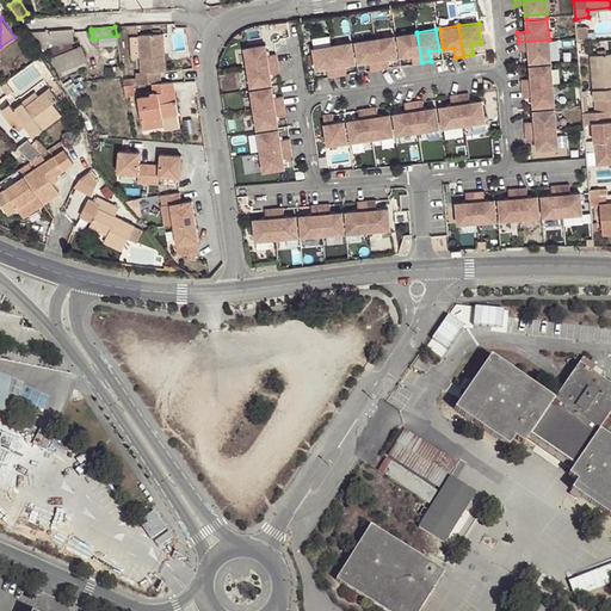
[(74,30),(29,34),(36,44),(51,43),(51,44),(74,43),(74,32),(74,30)]
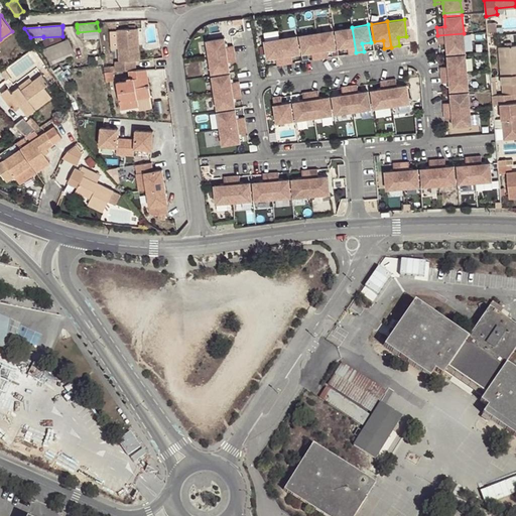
[(356,52),(352,27),(336,29),(339,47),(347,45),(348,53),(356,52)]
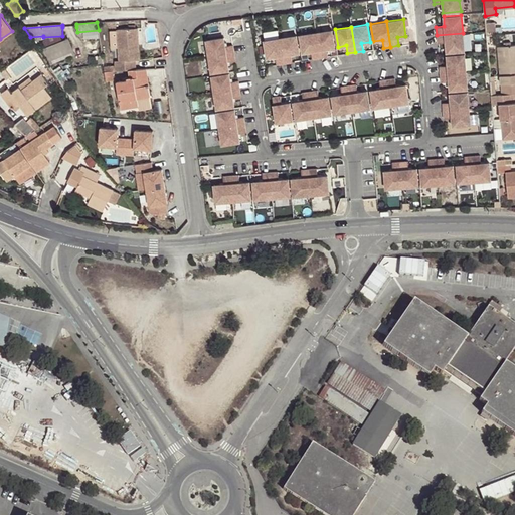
[(105,72),(112,71),(129,70),(137,69),(136,60),(140,60),(138,28),(118,29),(120,61),(116,61),(116,66),(104,66),(105,72)]
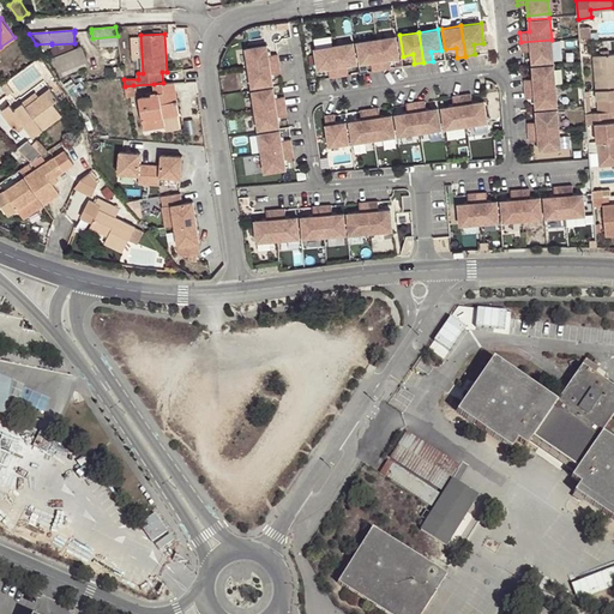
[(389,58),(398,56),(396,36),(377,38),(380,68),(390,67),(389,58)]
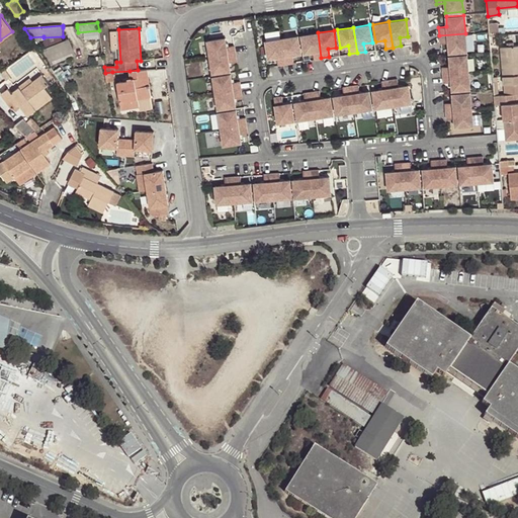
[(314,60),(321,58),(318,32),(300,35),(304,53),(313,52),(314,60)]
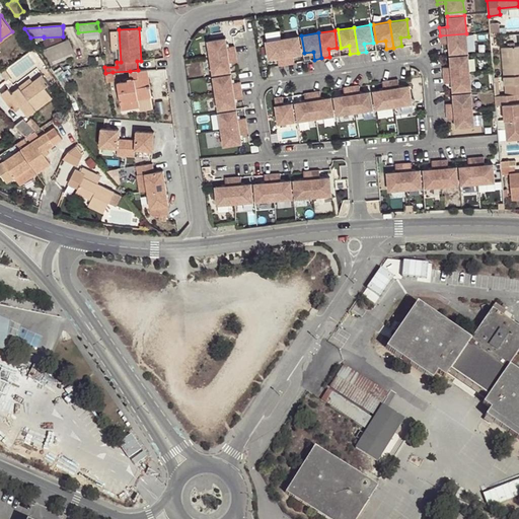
[(449,43),(450,53),(467,51),(466,33),(440,35),(441,43),(449,43)]
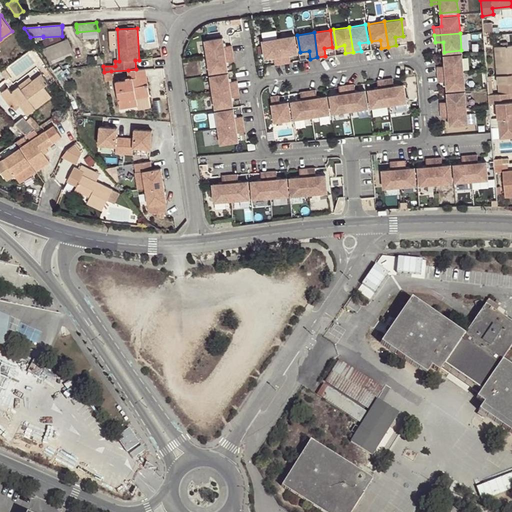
[(297,53),(294,35),(278,38),(282,63),(290,62),(288,54),(297,53)]
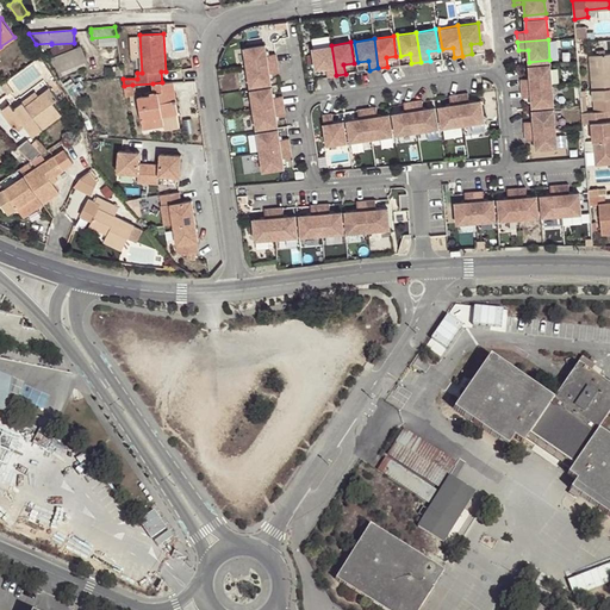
[(243,48),(247,67),(277,62),(275,54),(266,55),(265,44),(243,48)]
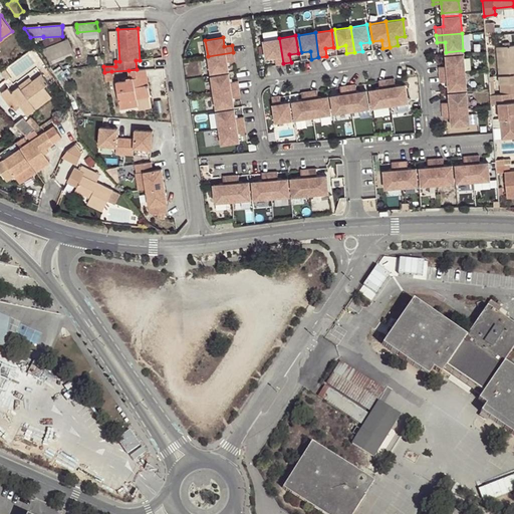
[(283,63),(279,38),(263,40),(266,58),(274,56),(275,64),(283,63)]
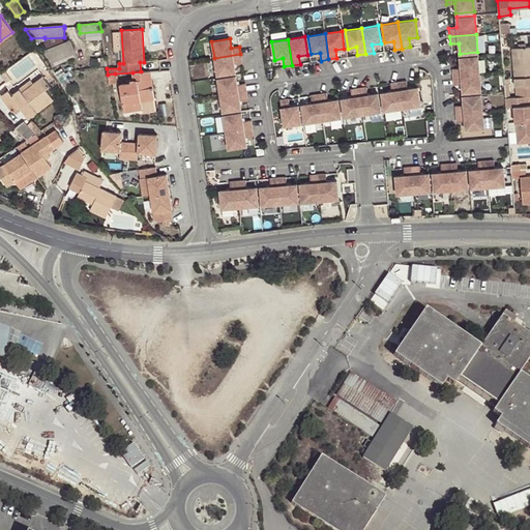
[(70,40),(45,51),(51,67),(77,57),(70,40)]
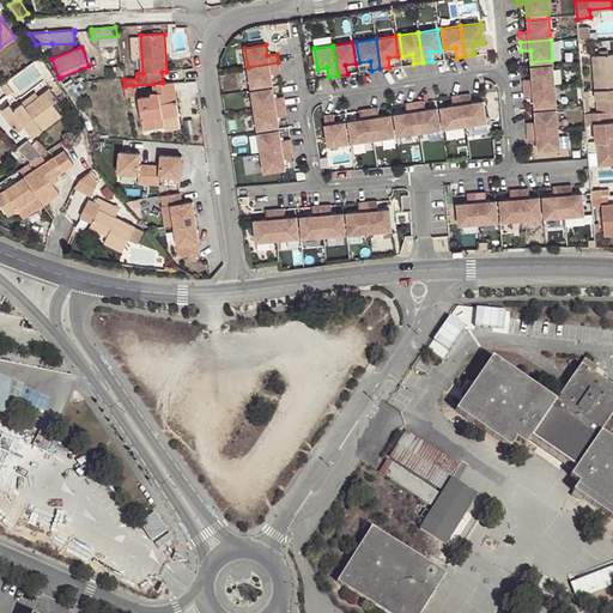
[(596,111),(612,111),(612,110),(612,54),(608,54),(602,55),(593,55),(596,111)]
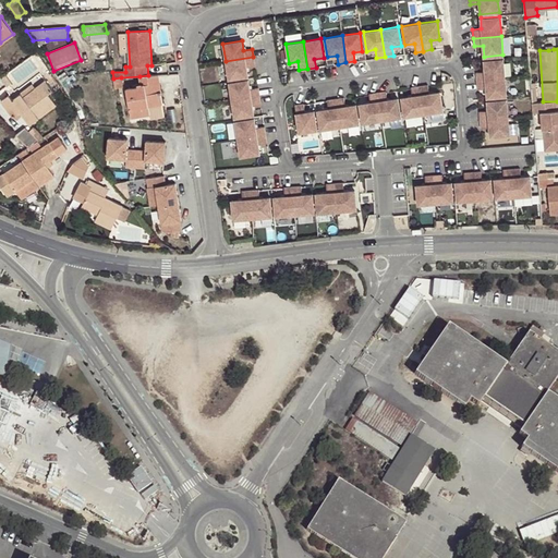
[(226,61),(228,80),(247,76),(245,67),(254,65),(253,57),(226,61)]
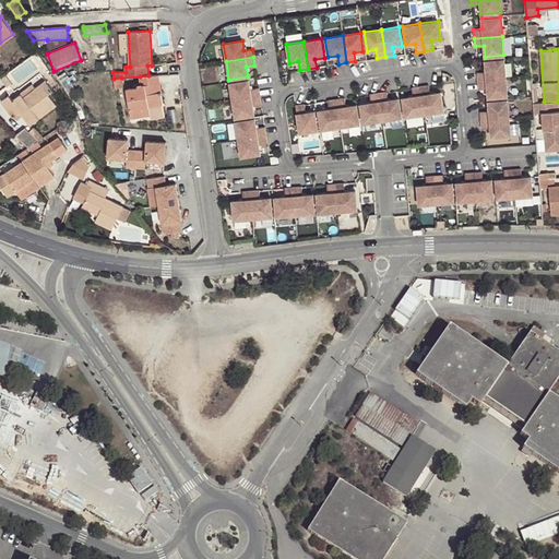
[(477,80),(506,78),(503,59),(485,60),(486,71),(477,72),(477,80)]
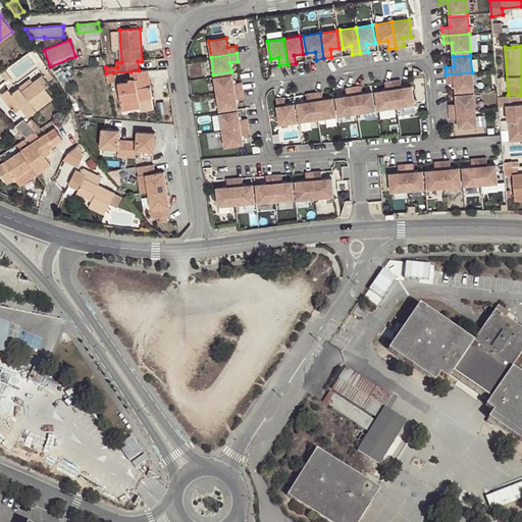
[(62,67),(54,72),(57,77),(65,71),(62,67)]
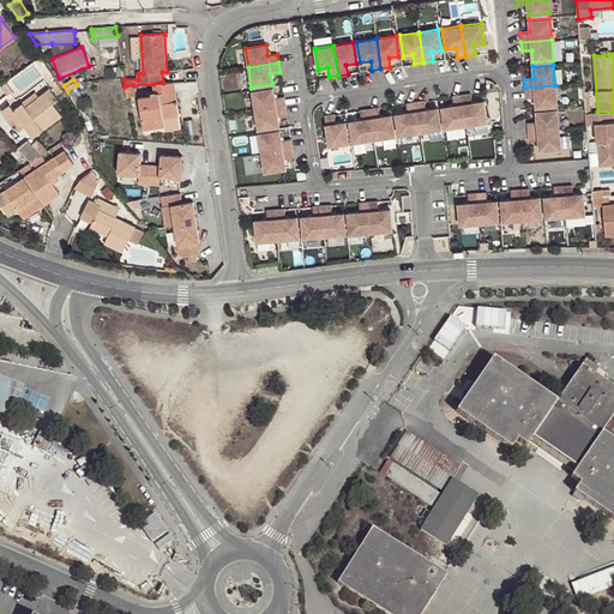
[(12,91),(6,82),(4,84),(5,85),(1,86),(7,94),(12,91)]
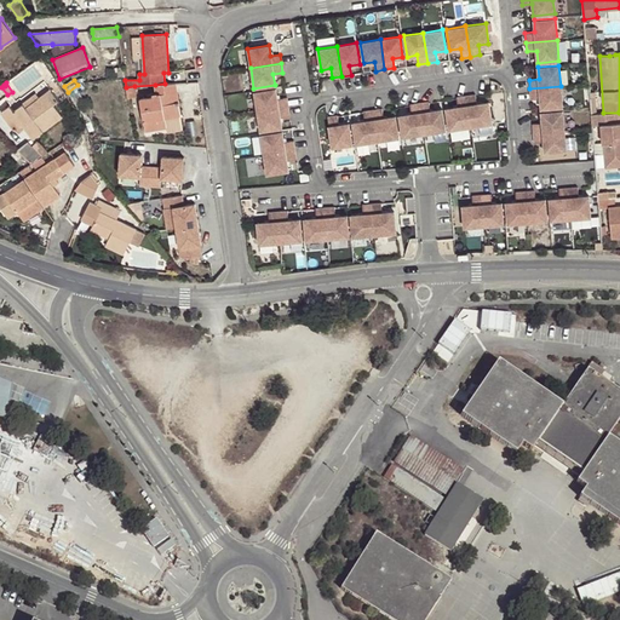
[(181,114),(176,84),(165,84),(155,85),(156,93),(153,95),(153,97),(139,98),(145,131),(167,127),(165,118),(181,114)]
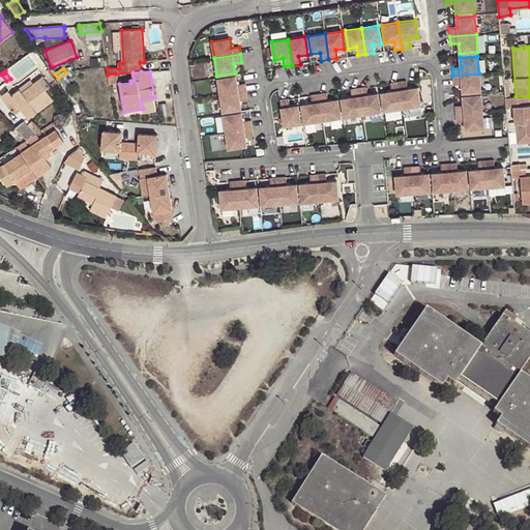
[(108,75),(110,83),(117,82),(115,74),(108,75)]
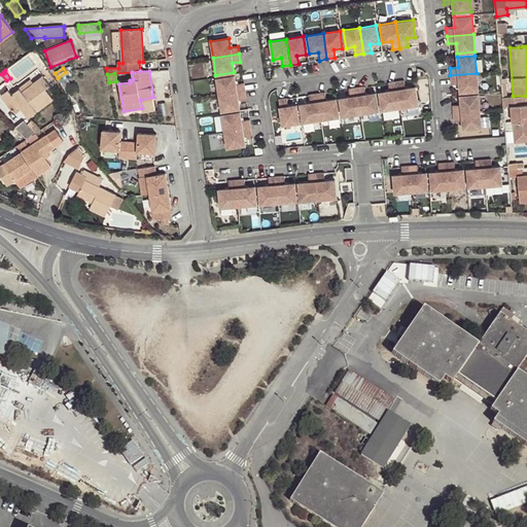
[(460,92),(478,91),(477,73),(450,75),(451,83),(459,83),(460,92)]
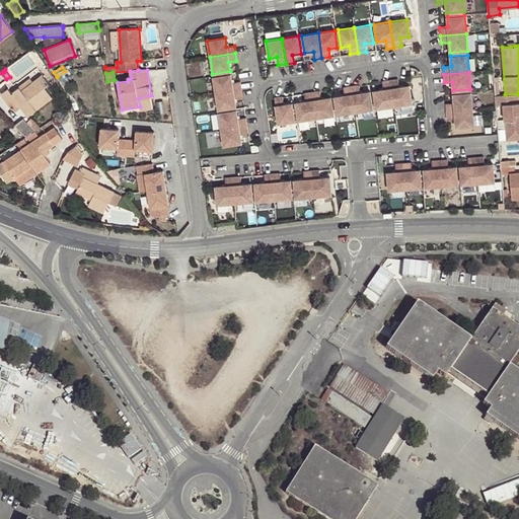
[(22,90),(20,87),(12,93),(9,88),(1,94),(14,112),(20,106),(27,116),(35,110),(35,109),(53,96),(46,86),(50,84),(43,74),(33,81),(22,90)]
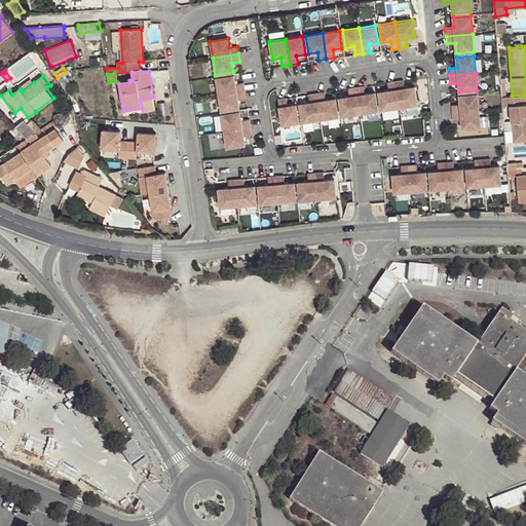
[(233,75),(216,78),(218,95),(245,90),(242,82),(235,83),(233,75)]
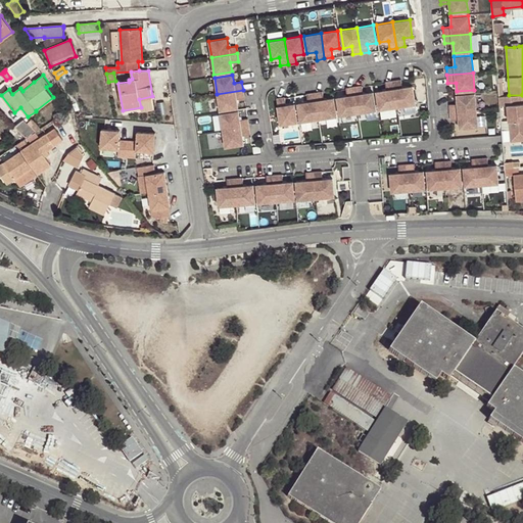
[(19,87),(20,88),(22,91),(34,82),(31,78),(19,87)]
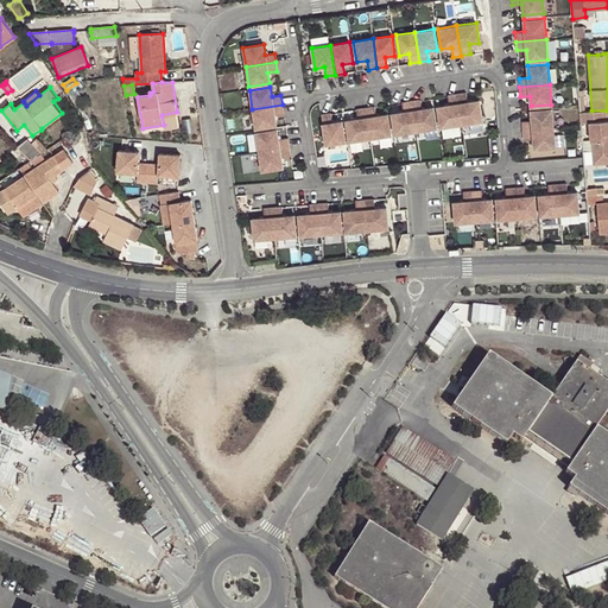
[(456,94),(461,124),(482,120),(479,100),(467,101),(466,92),(456,94)]
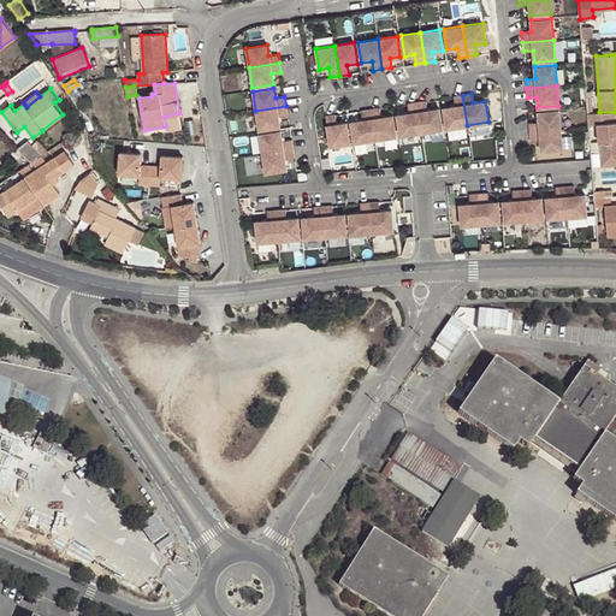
[(446,129),(467,125),(462,95),(454,96),(455,106),(443,107),(446,129)]
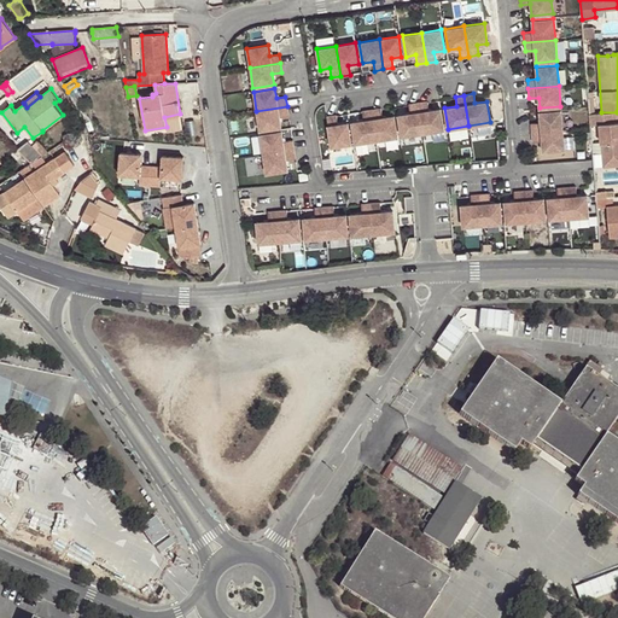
[(418,103),(423,133),(443,129),(441,109),(429,110),(427,100),(418,103)]
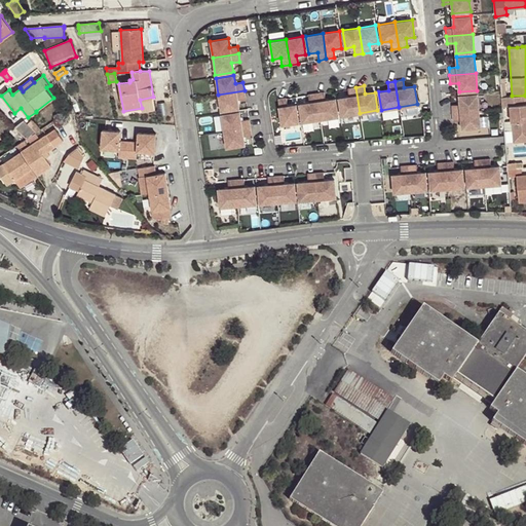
[(341,116),(360,113),(355,87),(347,88),(348,97),(339,98),(341,116)]
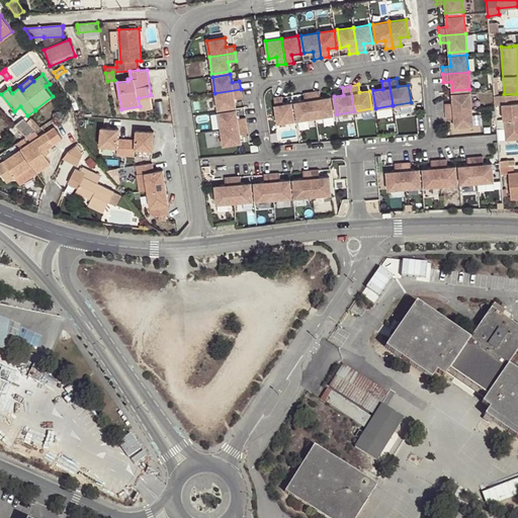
[(241,89),(214,93),(218,109),(235,106),(234,98),(242,97),(241,89)]
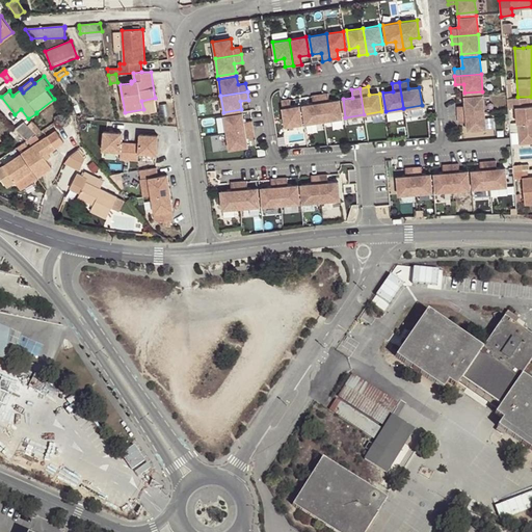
[(319,94),(323,121),(342,117),(339,100),(328,101),(327,92),(319,94)]
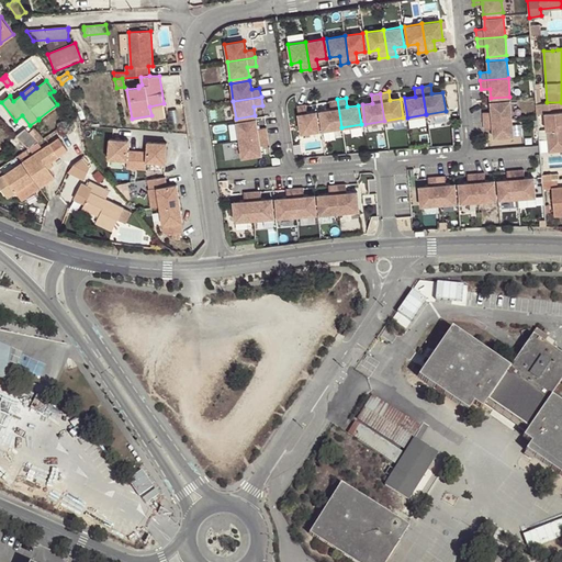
[(319,111),(323,130),(341,127),(337,99),(329,101),(330,110),(319,111)]
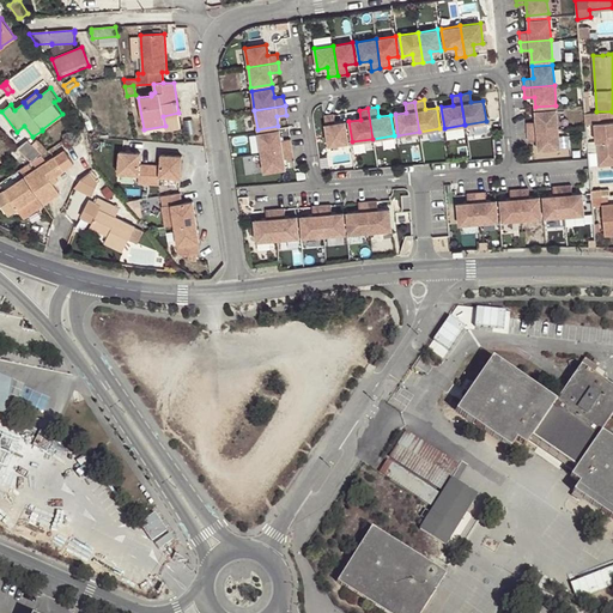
[(527,131),(558,128),(557,109),(535,110),(536,121),(527,121),(527,131)]
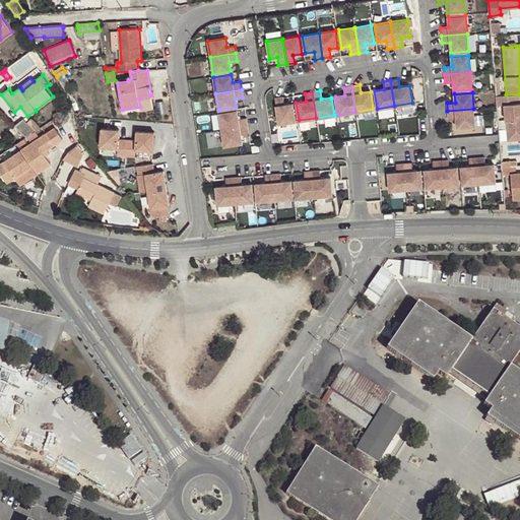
[(497,96),(498,105),(505,105),(507,131),(519,130),(519,103),(519,94),(506,94),(501,95),(497,96)]
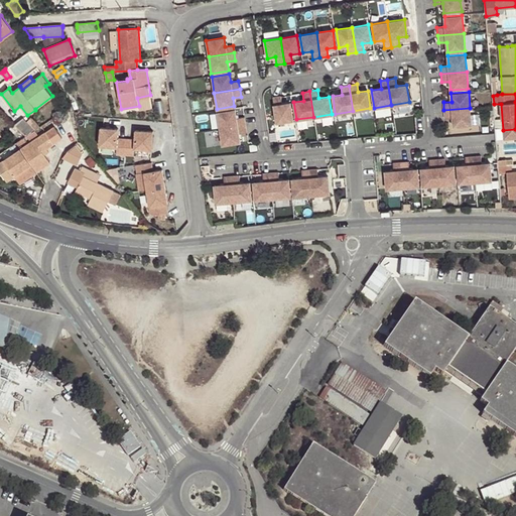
[(276,122),(292,120),(290,103),(281,104),(280,96),(272,97),(276,122)]
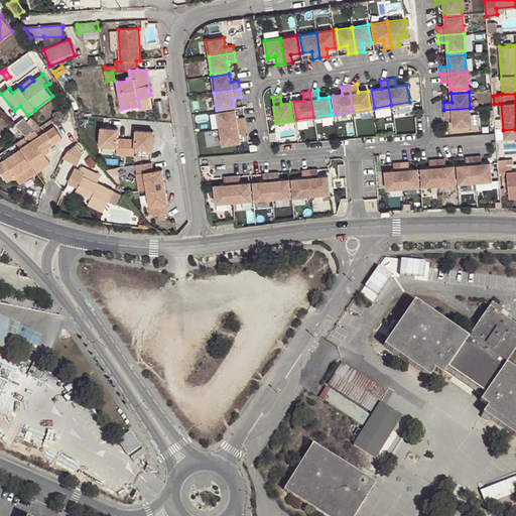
[(454,126),(471,124),(470,108),(443,110),(444,118),(453,117),(454,126)]
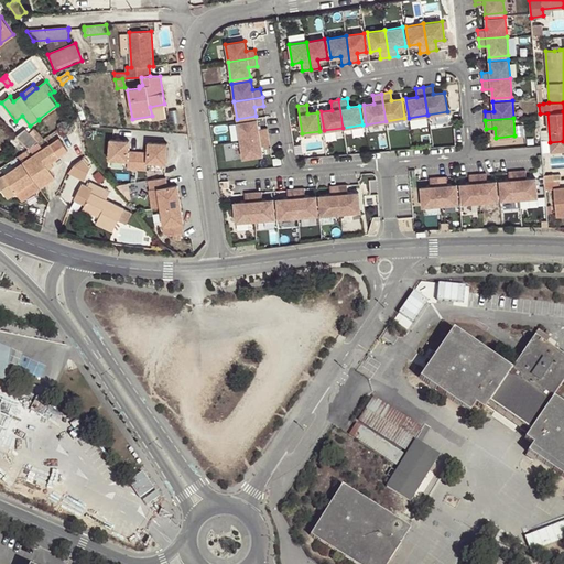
[(257,119),(237,122),(240,140),(268,136),(267,128),(258,129),(257,119)]
